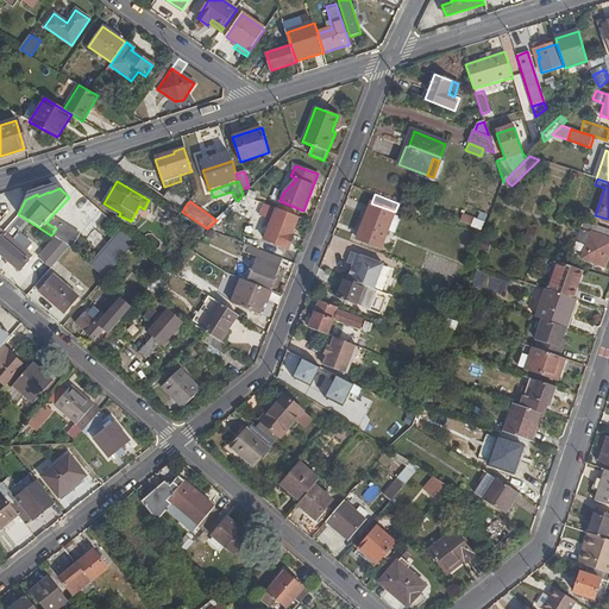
[(395,212),(371,203),(357,239),(381,248),(395,212)]
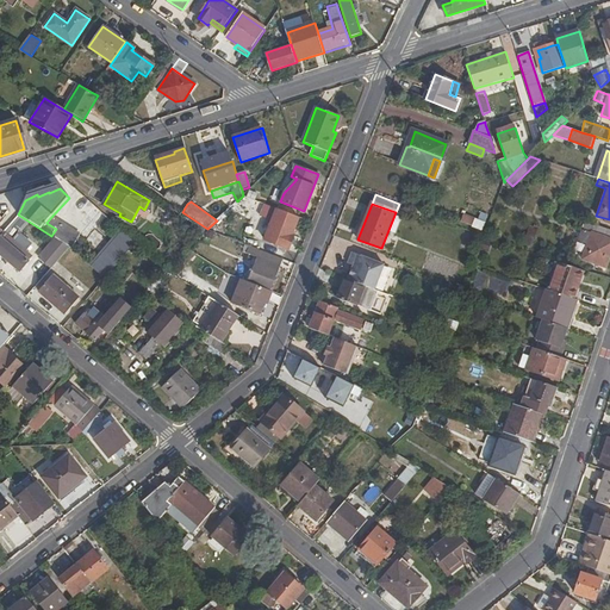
[(292,236),(299,218),(266,205),(261,216),(273,219),(271,228),(278,230),(277,234),(282,236),(285,232),(292,236)]
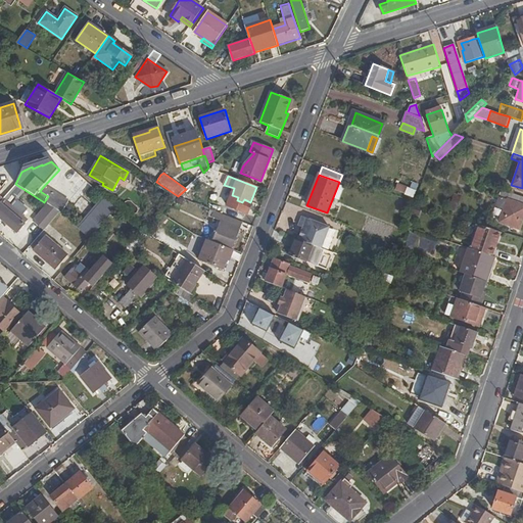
[(410,188),(416,191),(418,184),(412,182),(410,188)]
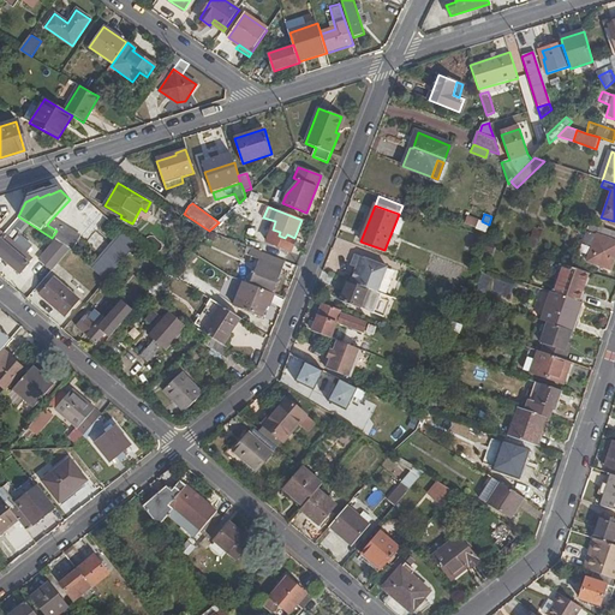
[(250,230),(263,233),(268,221),(255,216),(250,230)]
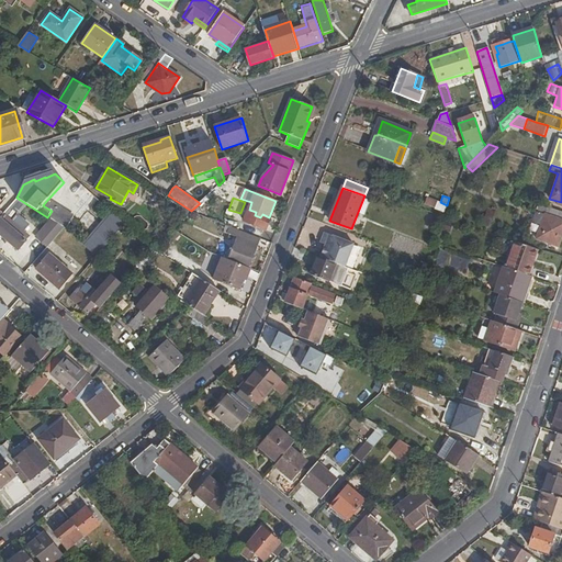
[(435,209),(438,201),(427,198),(424,204),(435,209)]
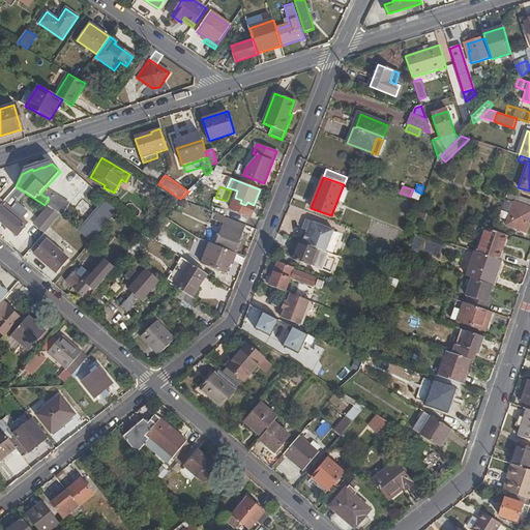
[(59,214),(69,203),(45,188),(40,194),(49,199),(45,205),(48,207),(59,214)]
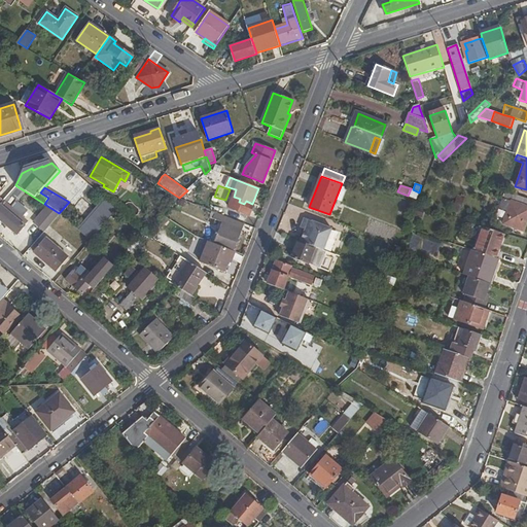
[(411,188),(408,196),(416,199),(419,192),(413,189),(411,188)]
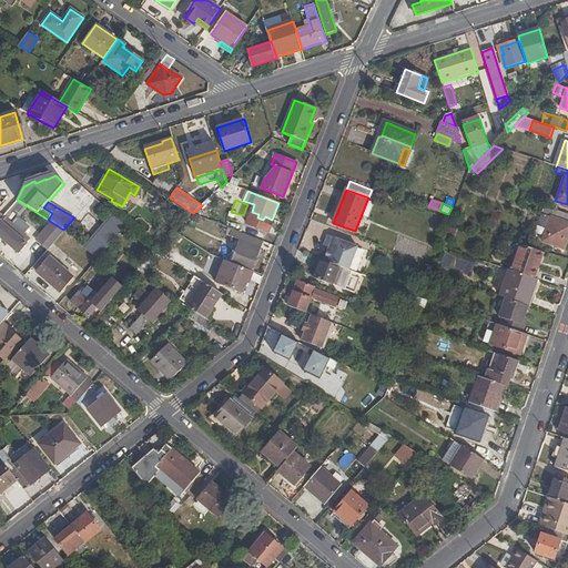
[(567,213),(554,209),(544,205),(538,224),(547,227),(541,242),(565,250),(567,240),(567,213)]
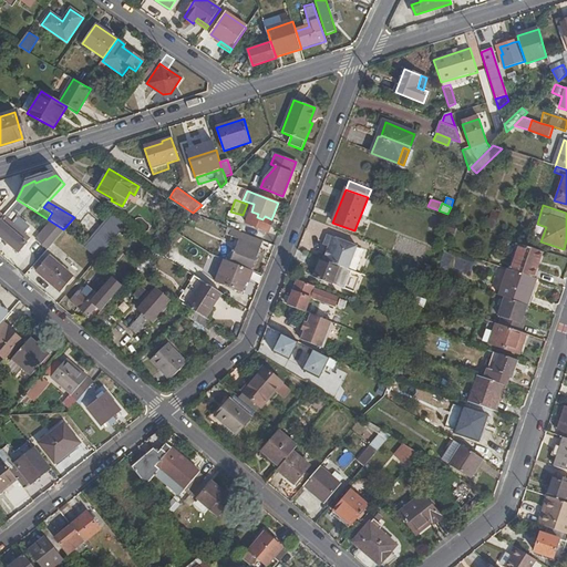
[(177,212),(187,218),(193,213),(182,206),(177,212)]
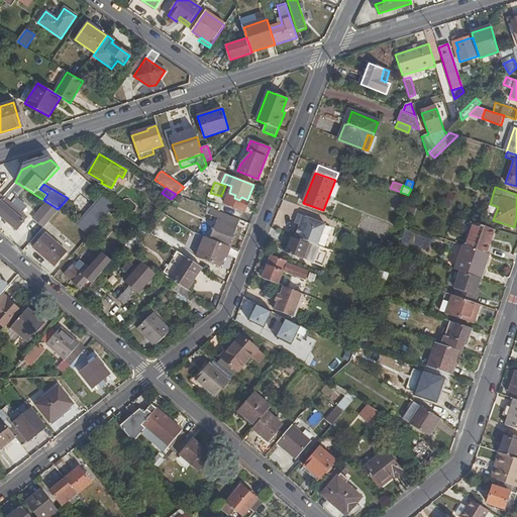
[(102,195),(76,225),(89,236),(115,206),(102,195)]
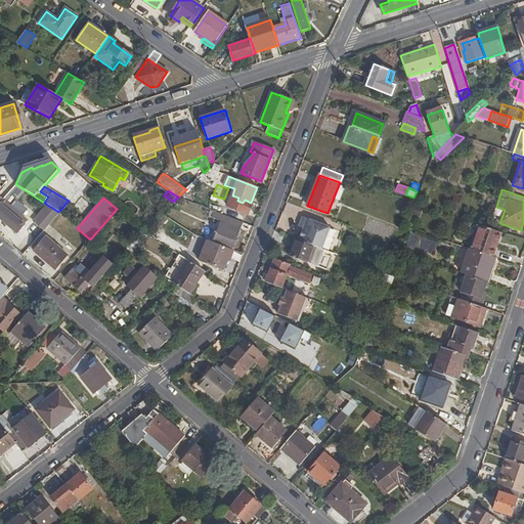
[(4,202),(0,206),(0,218),(16,232),(27,221),(4,202)]
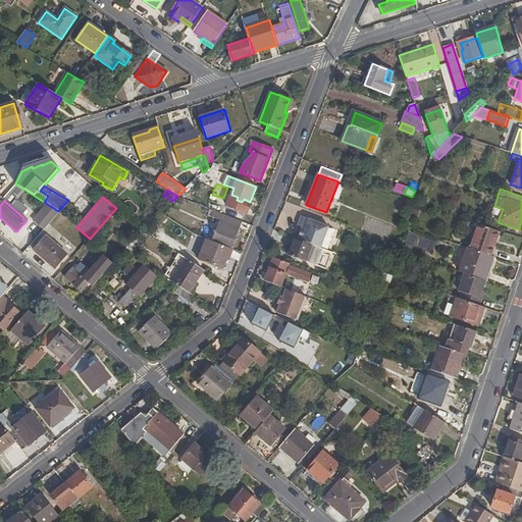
[(47,204),(33,220),(43,229),(58,211),(47,204)]
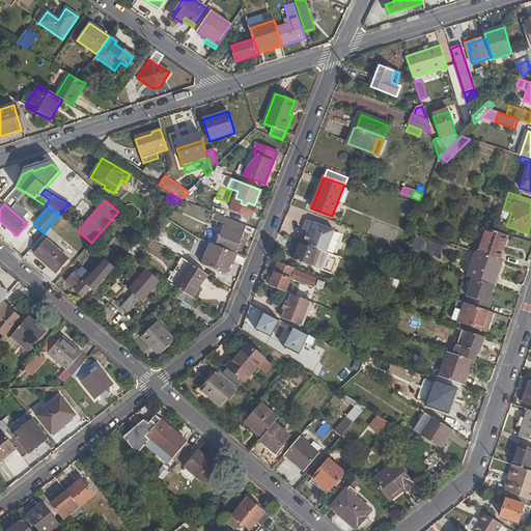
[(424,220),(427,212),(421,208),(418,217),(424,220)]
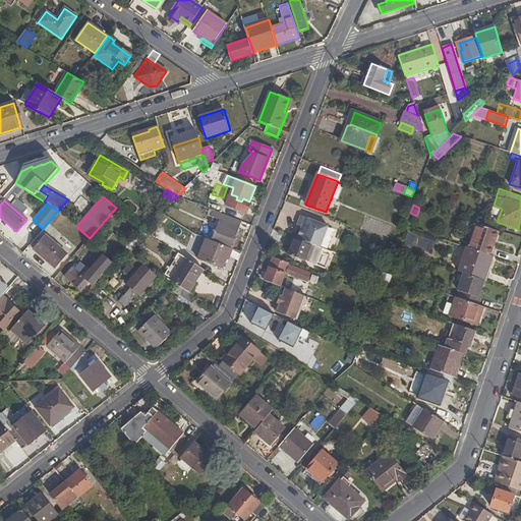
[(229,248),(240,221),(213,210),(211,216),(222,221),(214,242),(229,248)]
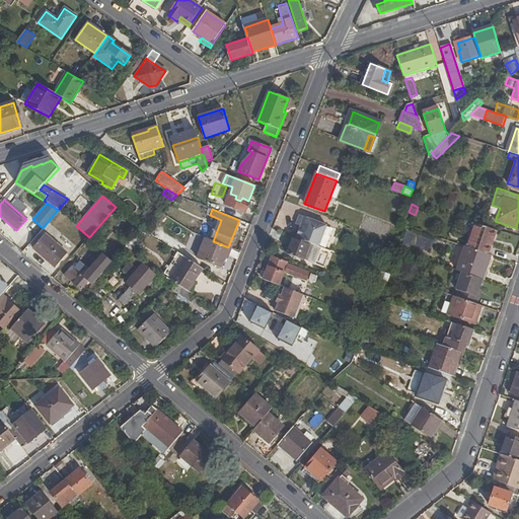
[(310,243),(317,246),(325,225),(303,217),(300,226),(295,237),(310,243)]
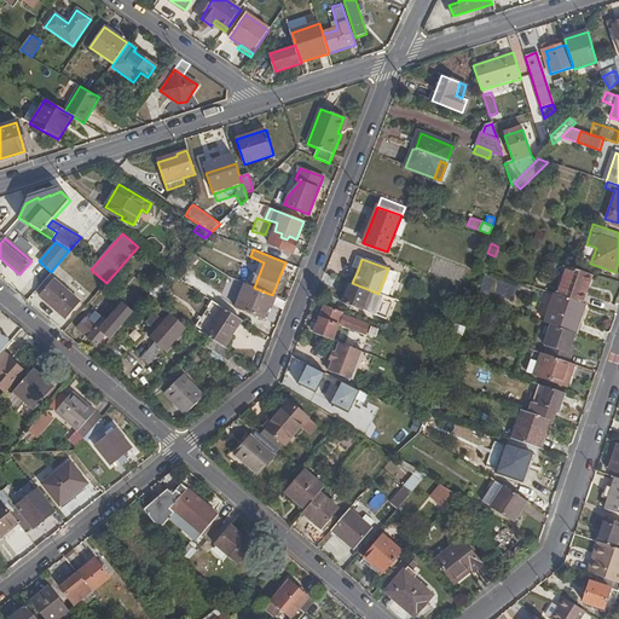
[(582,302),(591,275),(567,266),(557,295),(584,305),(585,304),(582,302)]
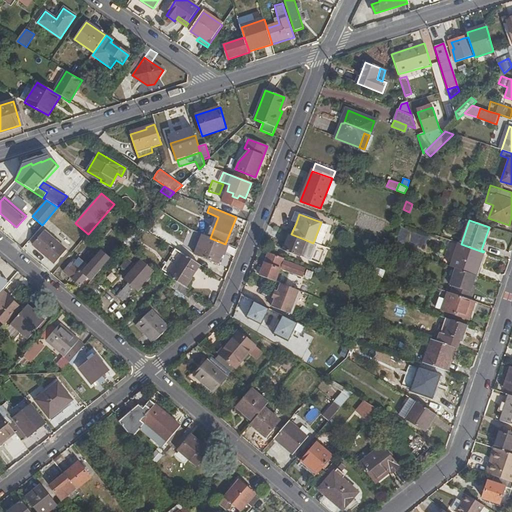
[(45,230),(32,245),(54,264),(67,249),(45,230)]
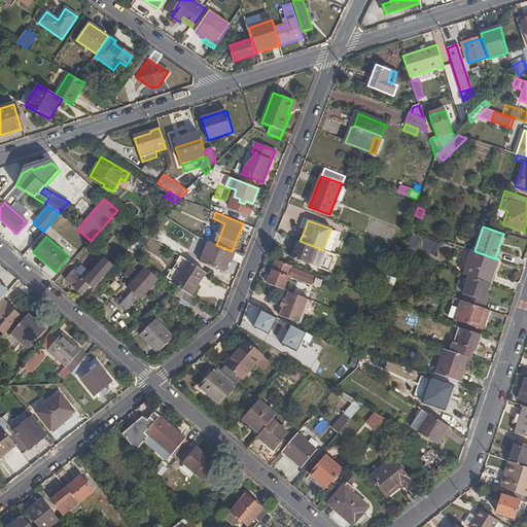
[(319,267),(328,271),(334,257),(324,254),(325,251),(322,250),(315,247),(300,241),(299,241),(292,256),(309,262),(319,267)]
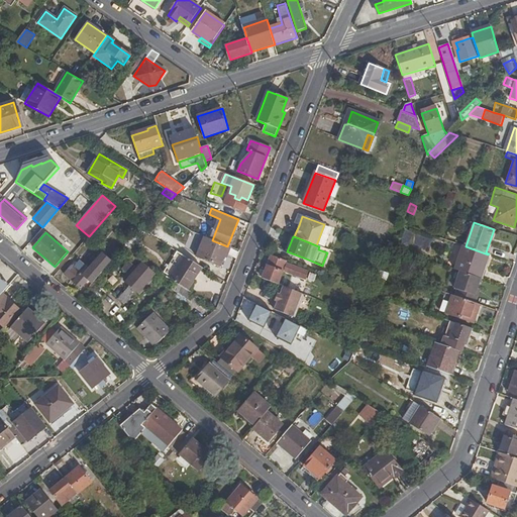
[(227,254),(230,247),(227,246),(212,240),(205,237),(197,257),(221,267),(226,253),(227,254)]
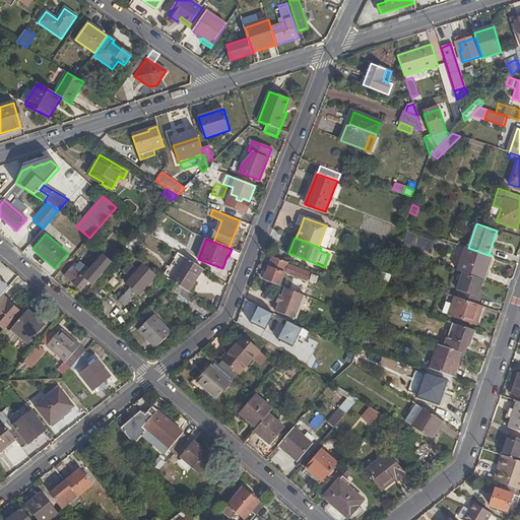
[(482,280),(491,256),(468,248),(465,247),(457,271),(463,273),(482,280)]
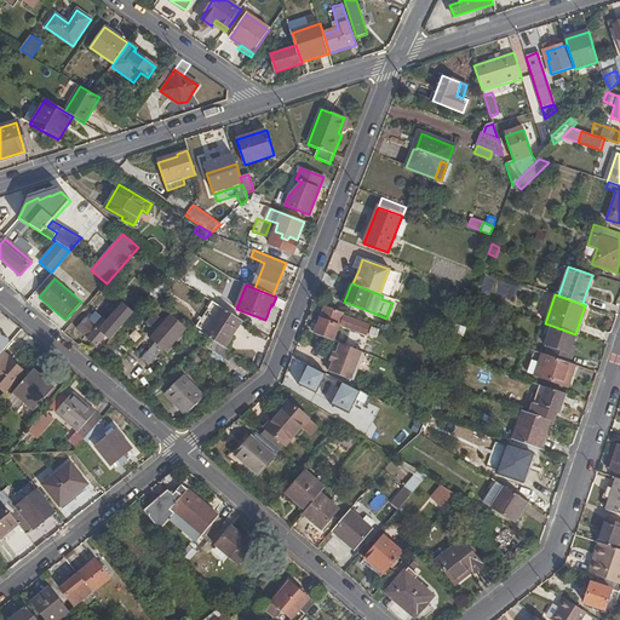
[(161,316),(165,310),(147,298),(142,303),(161,316)]
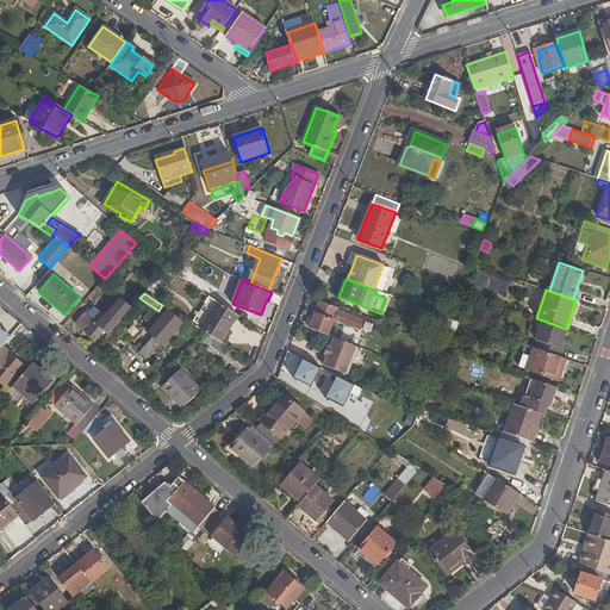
[(200,330),(217,303),(209,297),(192,324),(200,330)]
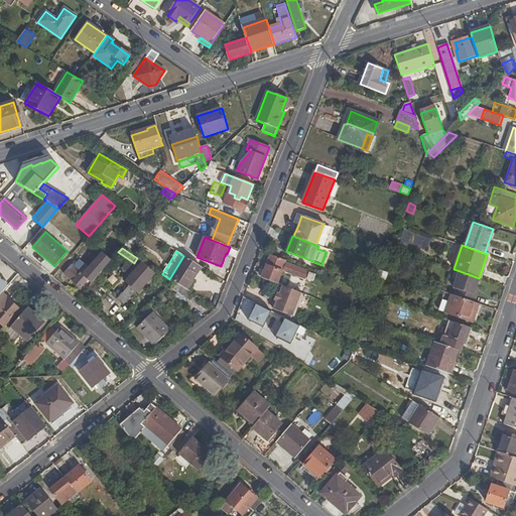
[(284,263),(285,260),(270,255),(261,278),(277,284),(282,271),(305,279),(308,272),(284,263)]
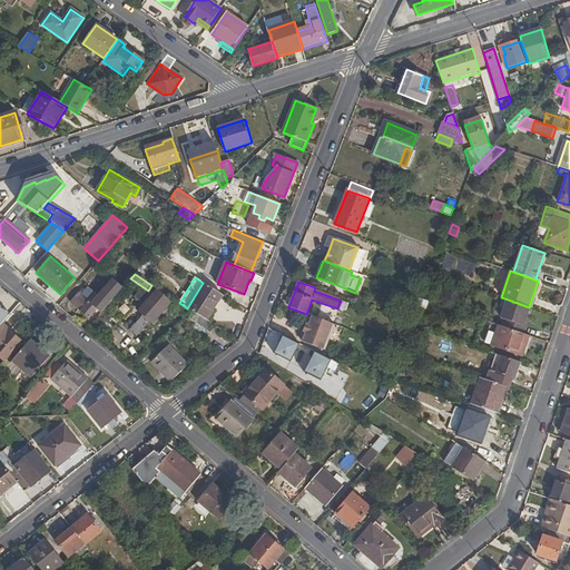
[(207,321),(223,295),(203,283),(187,308),(193,312),(200,316),(207,321)]
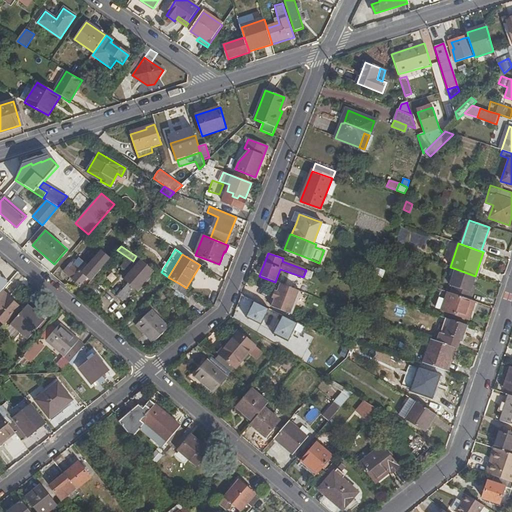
[(79,270),(77,268),(76,266),(73,264),(71,262),(64,271),(71,277),(74,280),(81,285),(88,277),(91,280),(108,261),(100,255),(88,269),(83,265),(83,266),(81,265),(79,266),(81,267),(79,270)]
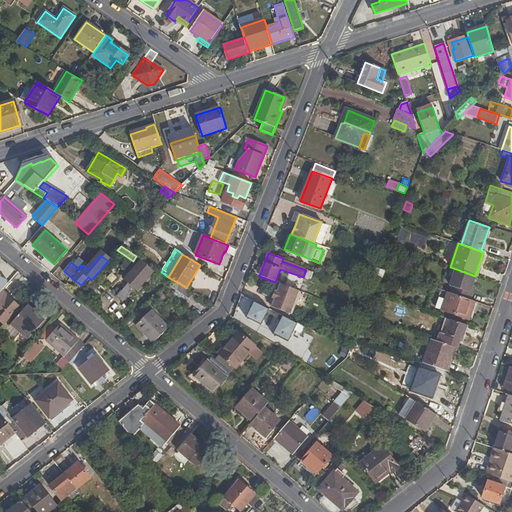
[(119,295),(124,301),(135,288),(138,291),(154,273),(140,261),(124,278),(130,283),(119,295)]
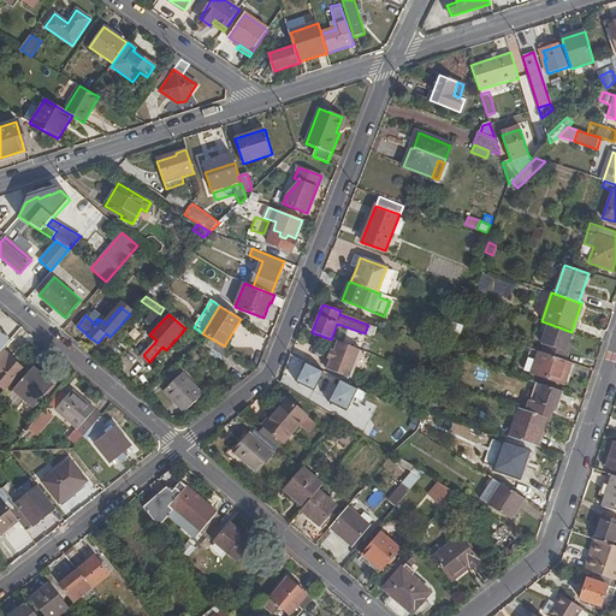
[(568,344),(572,332),(549,324),(542,344),(545,345),(543,354),(567,361),(569,354),(564,353),(568,344)]
